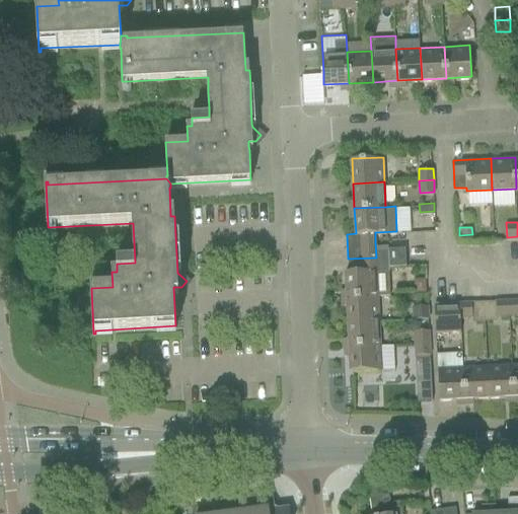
[(405,246),(388,247),(389,265),(407,265),(405,246)]
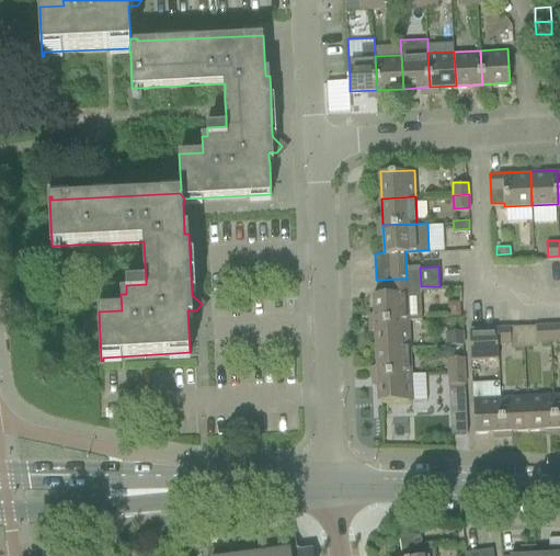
[(409,318),(407,279),(376,280),(377,293),(373,293),(375,320),(409,318)]
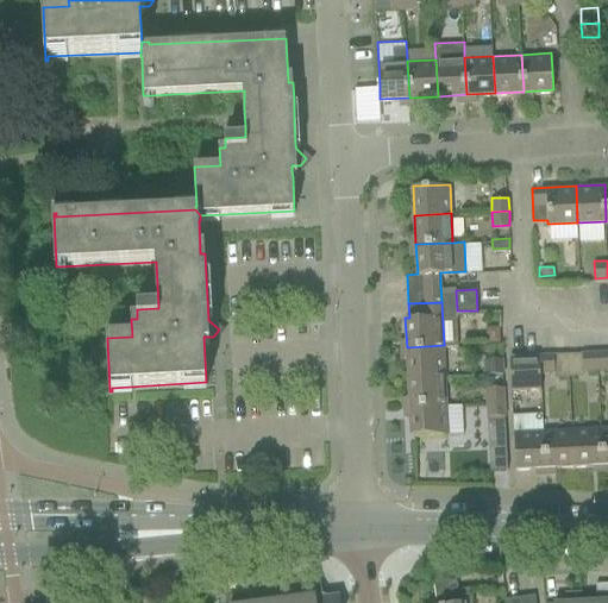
[(500,322),(486,322),(487,339),(500,339),(500,322)]
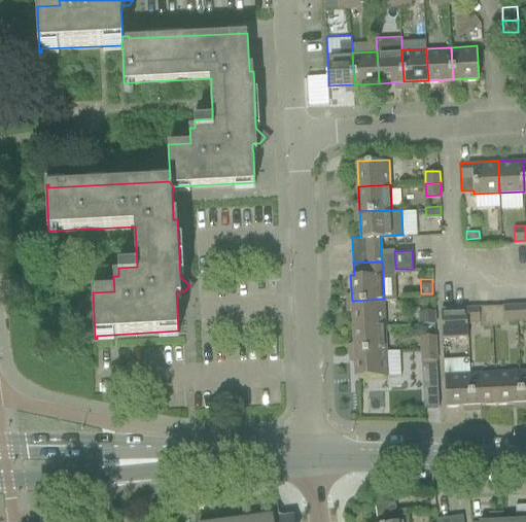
[(352,301),(353,325),(385,324),(384,299),(352,301)]
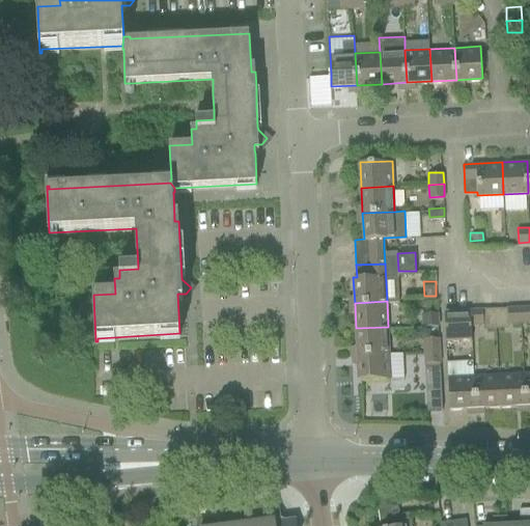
[(529,304),(521,305),(522,321),(529,320),(529,304)]
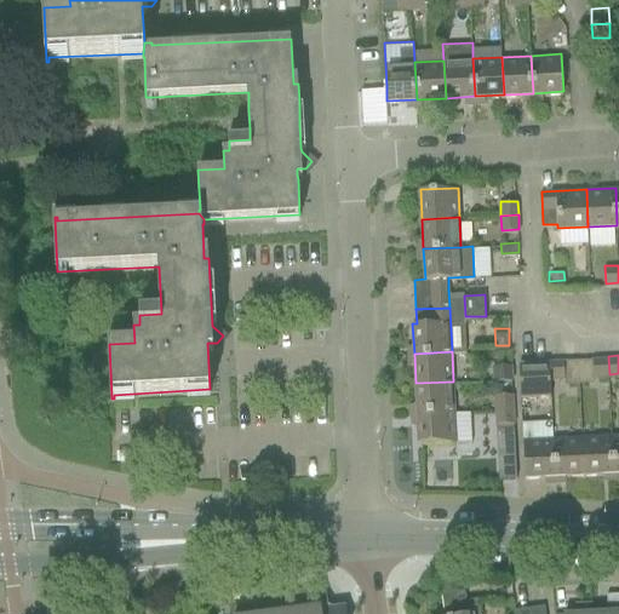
[(609,374),(608,356),(594,357),(594,376),(609,374)]
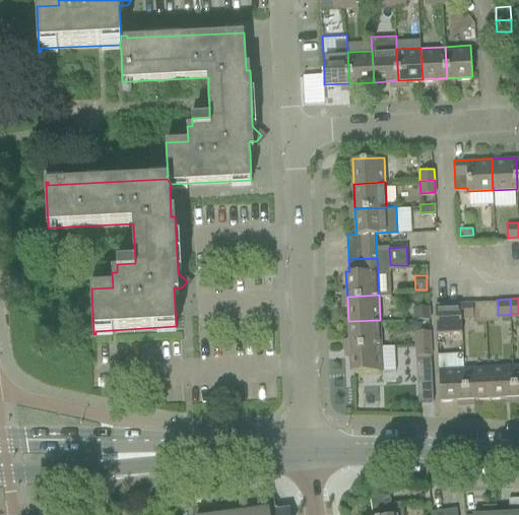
[(461,302),(435,303),(437,331),(462,330),(462,316),(461,302)]
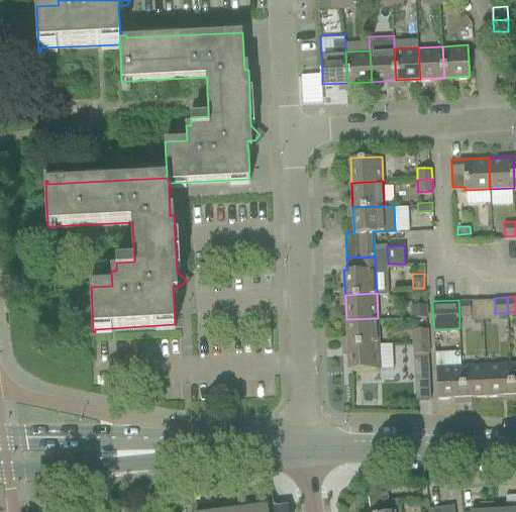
[(470,300),(458,300),(459,314),(471,314),(470,300)]
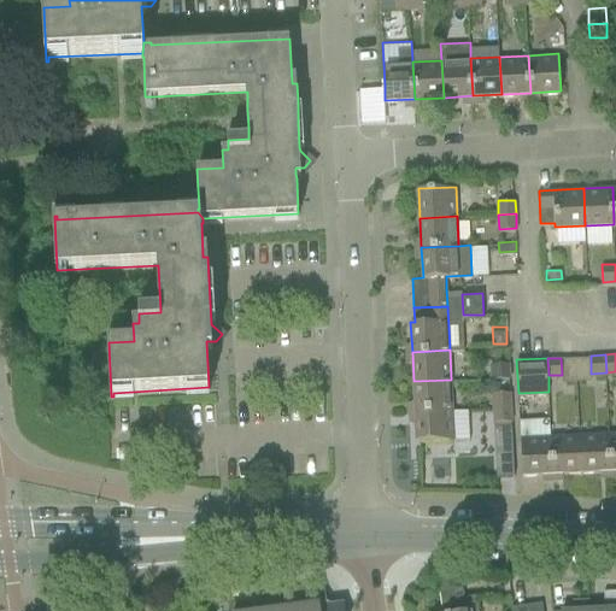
[(492,362),(493,377),(510,376),(510,362),(492,362)]
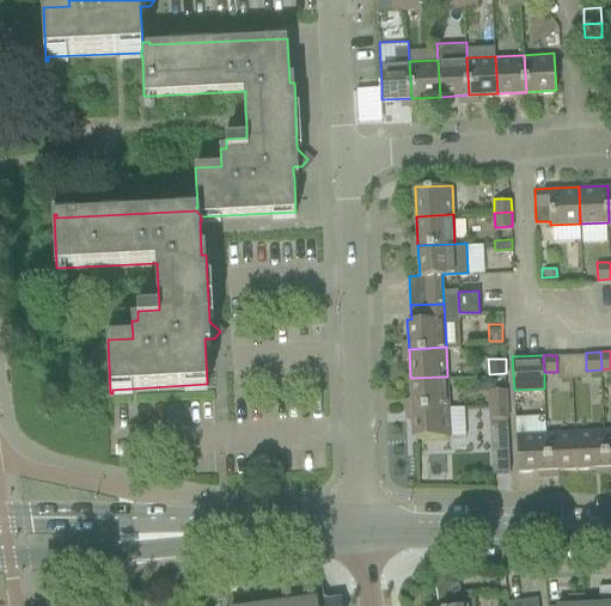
[(410,378),(411,406),(448,405),(447,377),(410,378)]
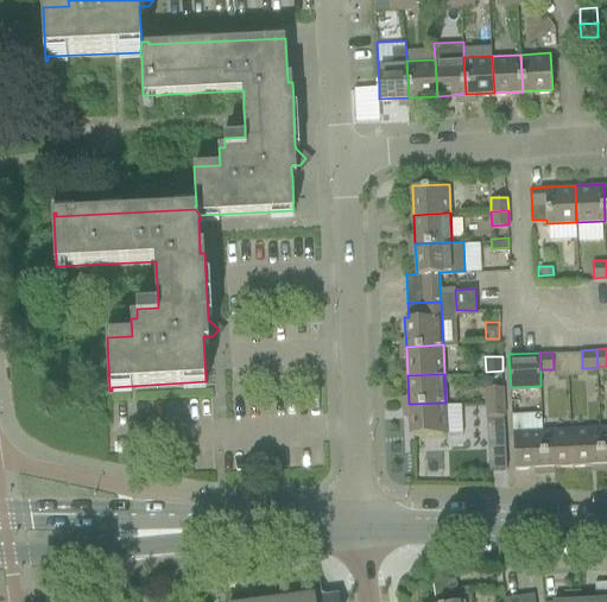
[(486,385),(487,400),(504,399),(504,385),(486,385)]
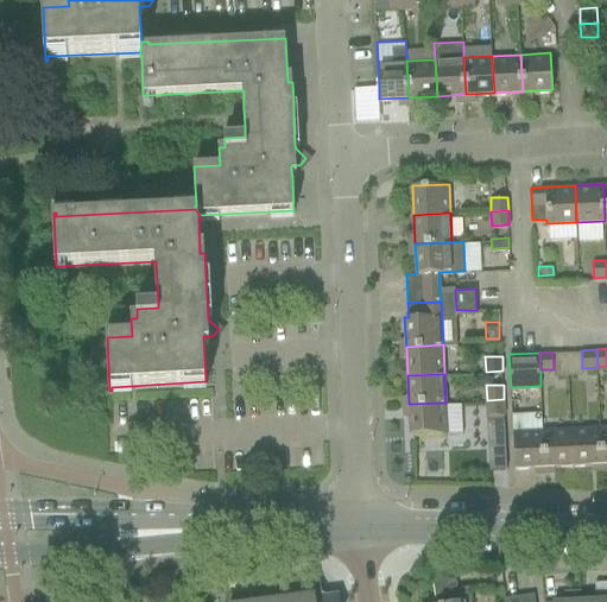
[(504,399),(487,400),(487,414),(505,413),(504,399)]
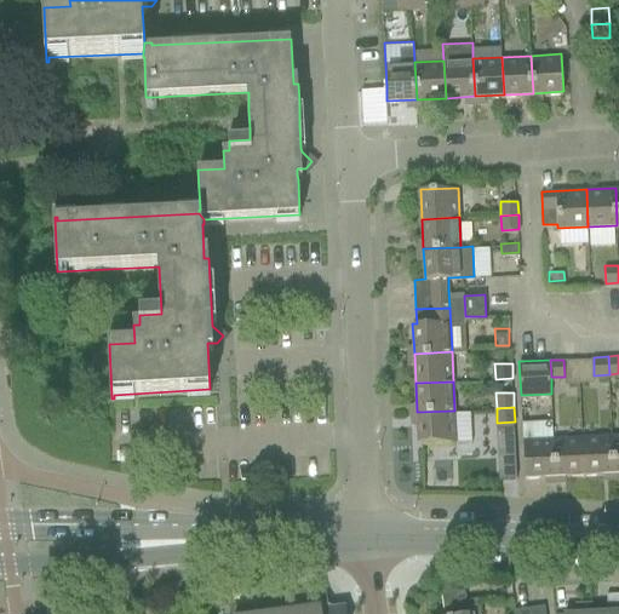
[(454,411),(417,412),(418,442),(471,439),(470,409),(454,411)]
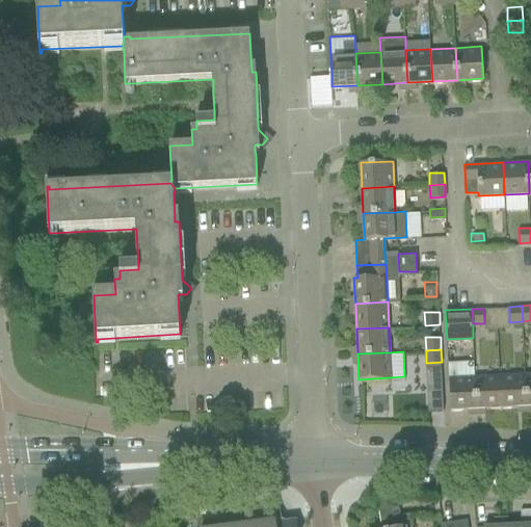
[(474,359),(448,360),(449,375),(449,387),(450,407),(476,406),(475,374),(474,359)]
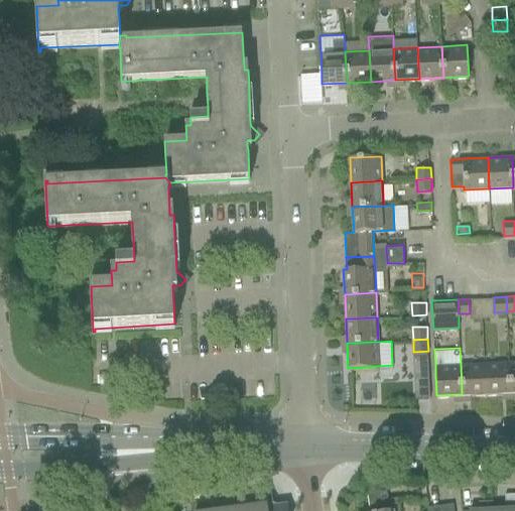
[(486,393),(510,392),(509,361),(485,362),(486,393)]
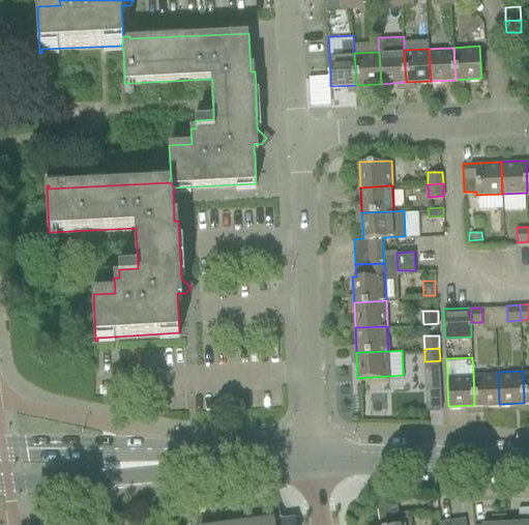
[(474,405),(499,404),(498,372),(473,373),(474,405)]
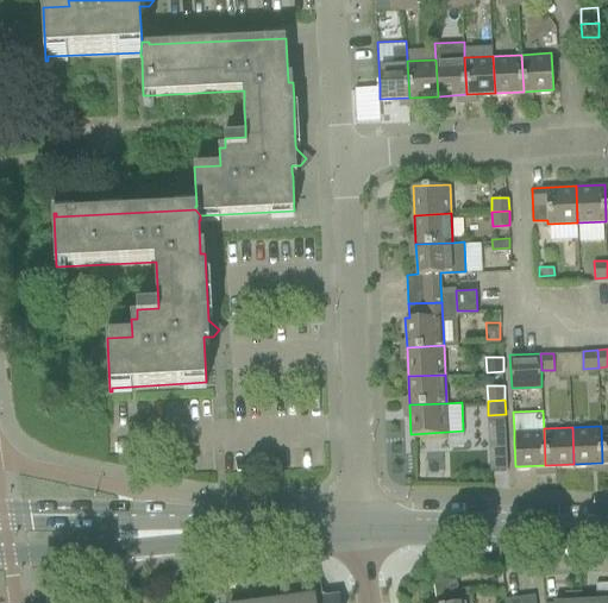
[(320,572),(269,579),(270,590),(271,602),(340,602),(339,592),(323,595),(320,572)]
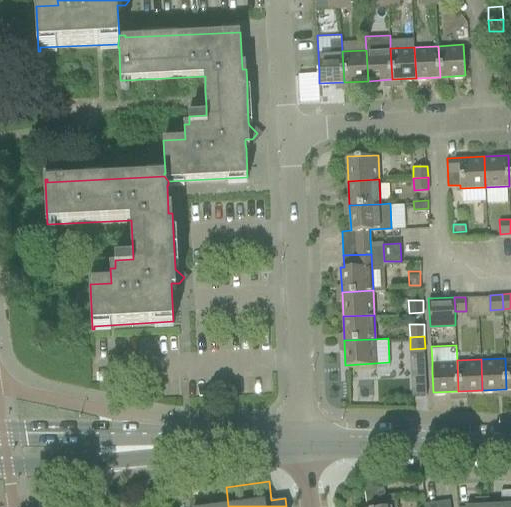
[(397,506),(396,494),(385,496),(384,489),(365,488),(367,506),(397,506)]
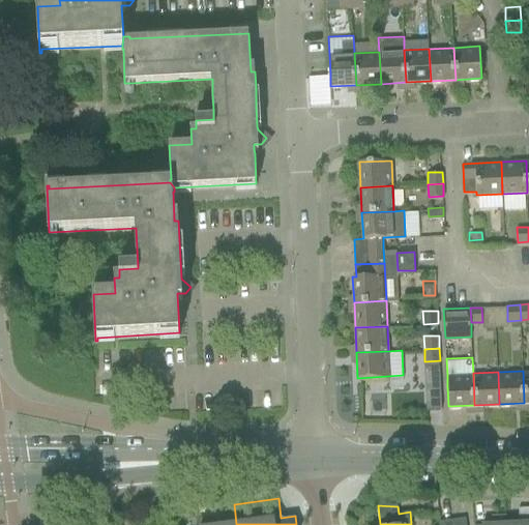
[(520,522),(508,523),(508,524),(528,524),(528,505),(519,506),(520,522)]
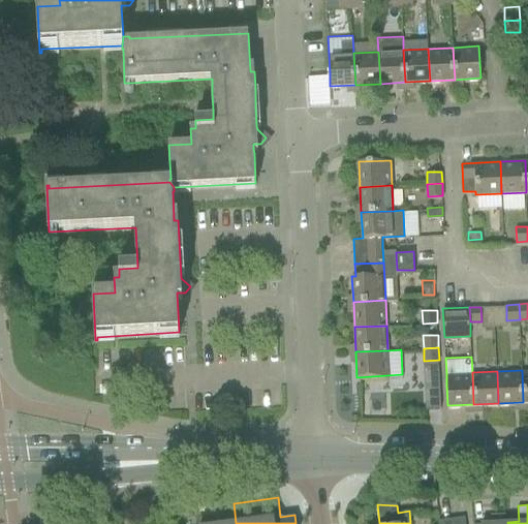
[(236,523),(235,513),(217,515),(218,523),(236,523)]
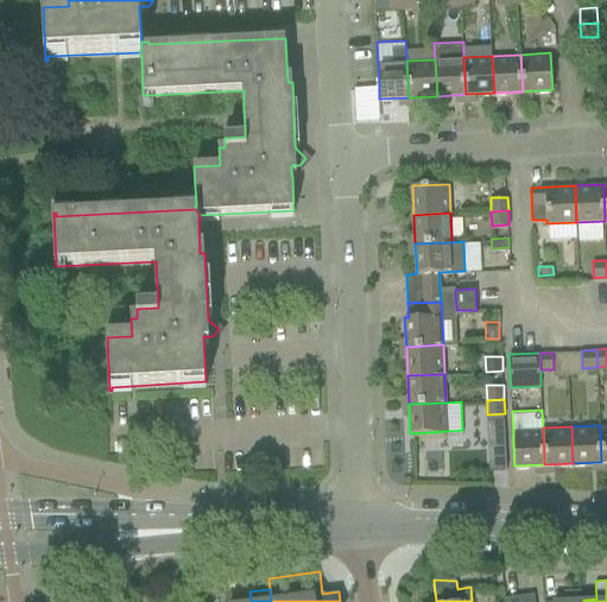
[(533,591),(519,594),(520,601),(535,601),(535,593),(533,591)]
